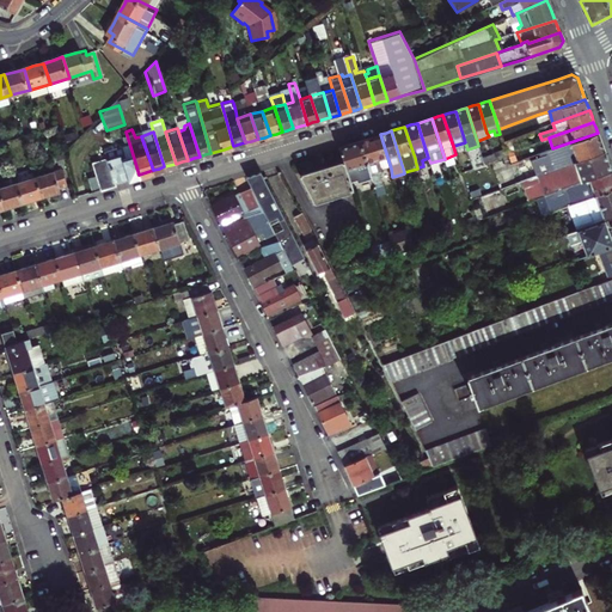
[(520,182),(604,151),(600,142),(598,133),(552,148),(543,152),(544,155),(494,173),(500,189),(520,182)]
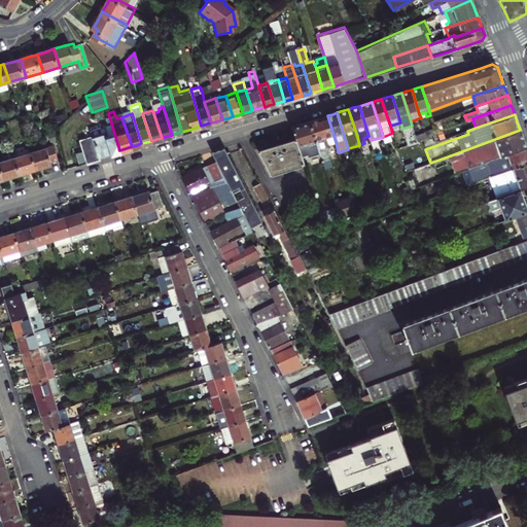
[(337,145),(327,115),(319,118),(310,121),(322,161),(327,159),(324,149),(337,145)]
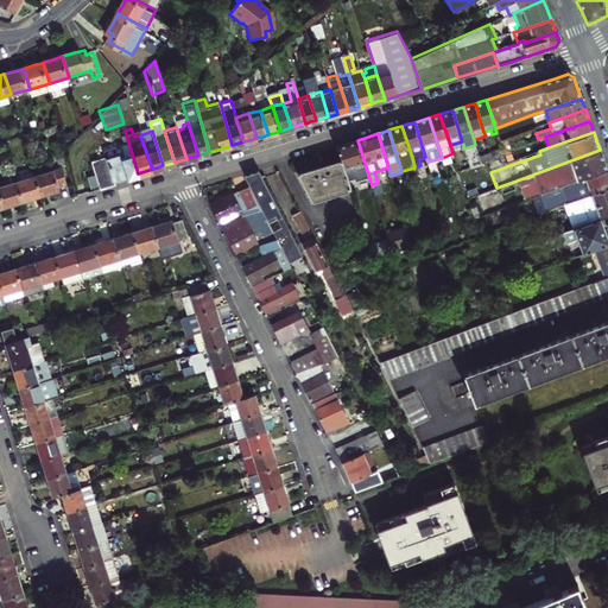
[(337,146),(342,160),(348,178),(361,175),(365,187),(372,185),(358,140),(348,143),(337,146)]
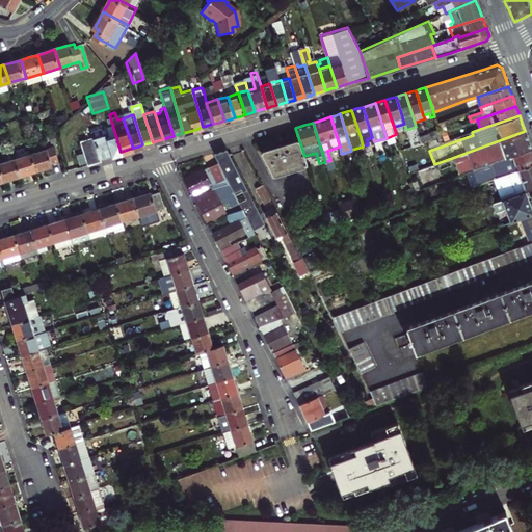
[(429,134),(430,138),(441,135),(439,130),(429,133),(429,134)]
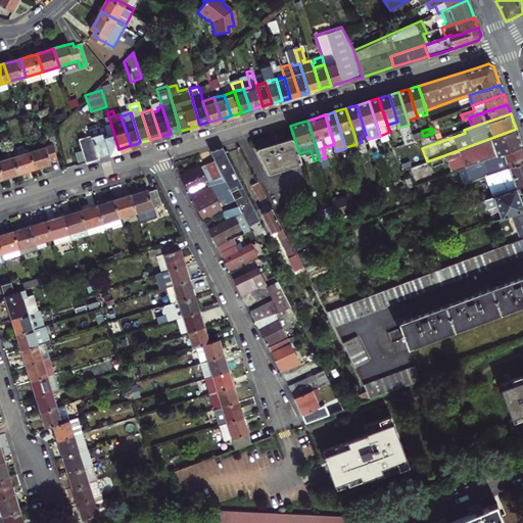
[(108,152),(119,149),(112,129),(102,132),(101,129),(93,132),(95,138),(80,143),(81,147),(74,149),(77,158),(81,157),(85,156),(87,158),(96,155),(96,152),(104,149),(107,148),(108,152)]
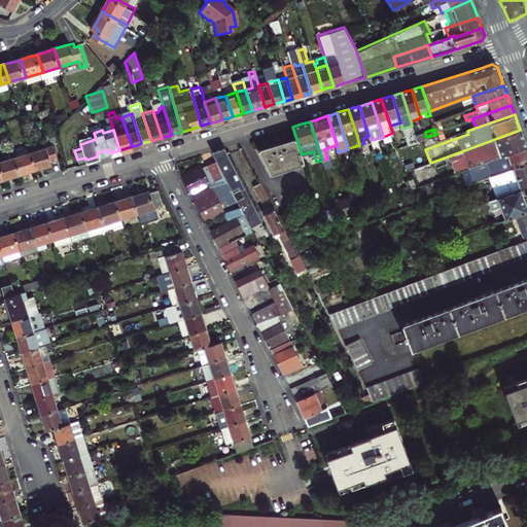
[(520,130),(448,156),(454,174),(460,172),(526,147),(523,138),(520,130)]
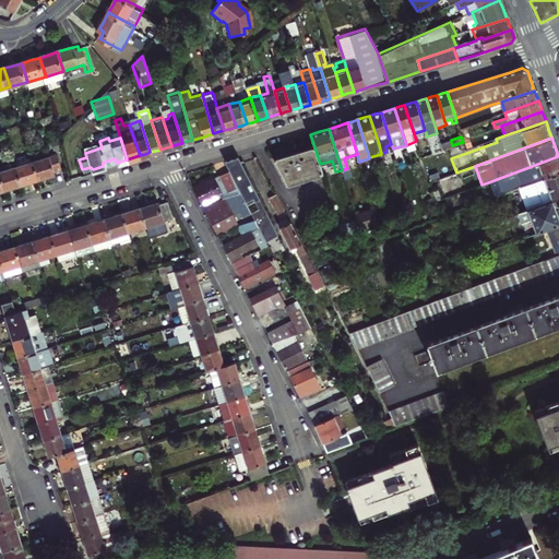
[(440,144),(442,150),(452,145),(451,141),(440,144)]
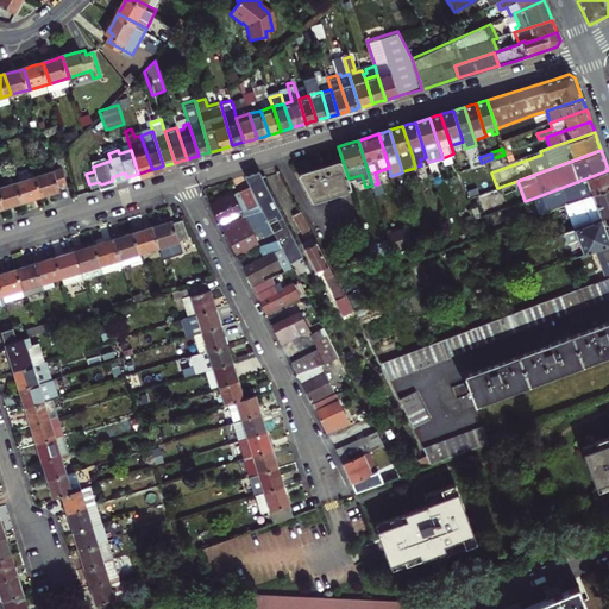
[(482,163),(479,157),(469,161),(469,162),(470,167),(482,163)]
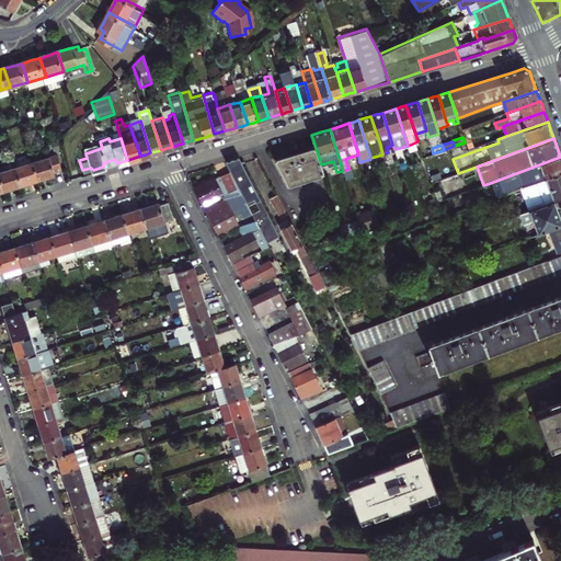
[(296,155),(293,156),(276,160),(287,185),(323,174),(321,164),(316,148),(296,155)]
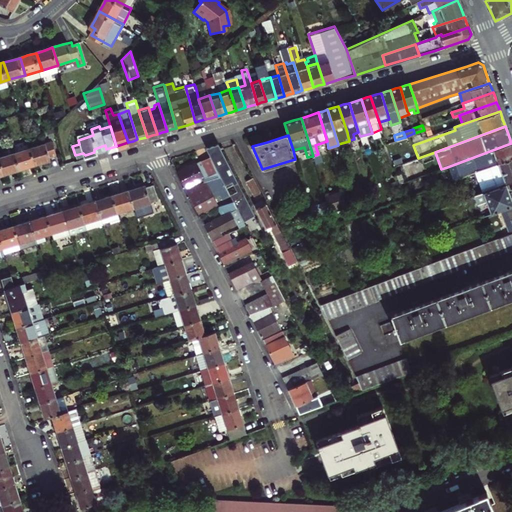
[(466,175),(475,172),(511,158),(511,144),(511,143),(447,167),(452,180),(466,175)]
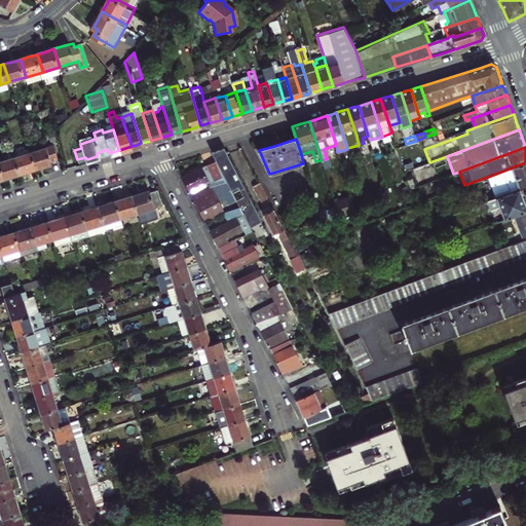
[(51,148),(31,154),(36,171),(44,167),(50,165),(49,162),(55,161),(51,148)]
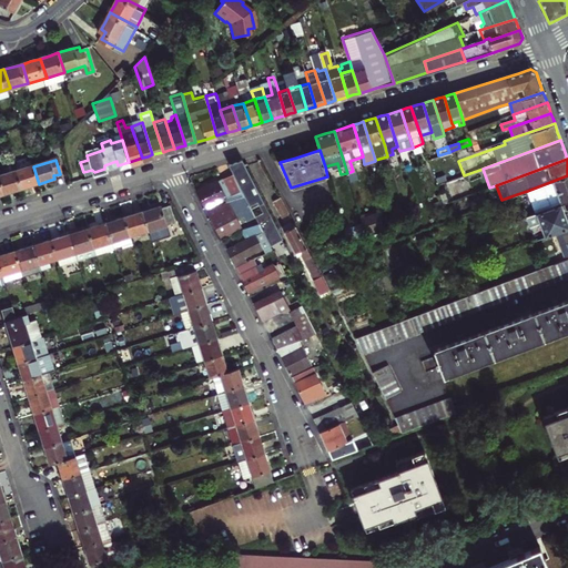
[(267,240),(281,233),(243,160),(236,161),(229,163),(234,174),(245,196),(252,208),(259,204),(263,212),(255,216),(260,224),(267,240)]
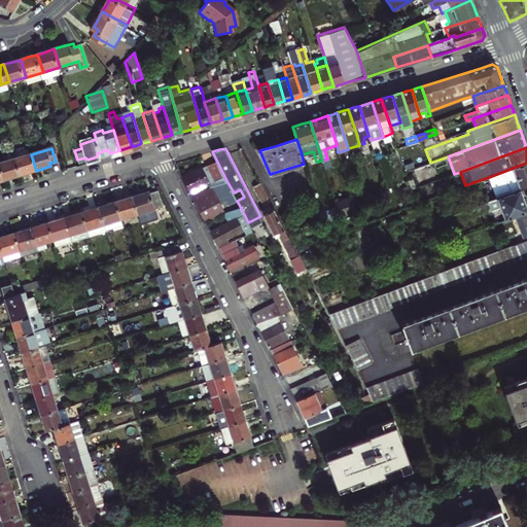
[(28,173),(36,171),(31,154),(14,160),(20,175),(28,173)]
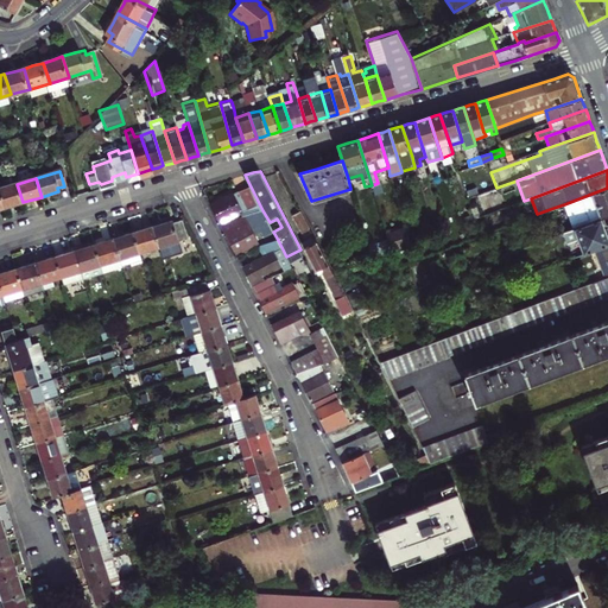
[(524,201),(517,181),(496,188),(494,189),(502,209),(524,201)]
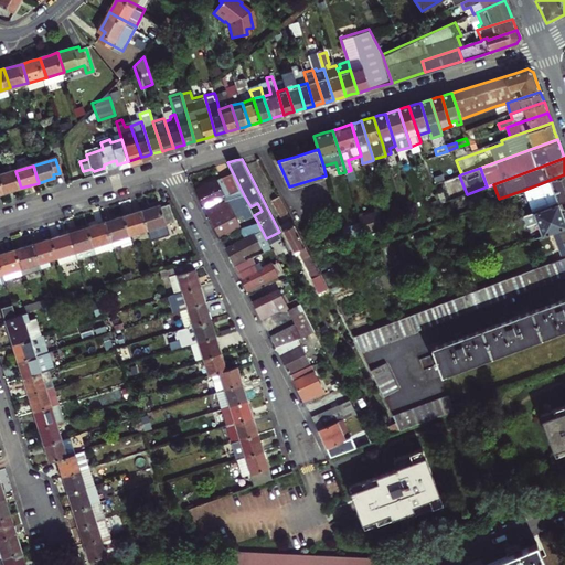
[(21,188),(16,171),(0,176),(0,178),(4,193),(13,191),(21,188)]
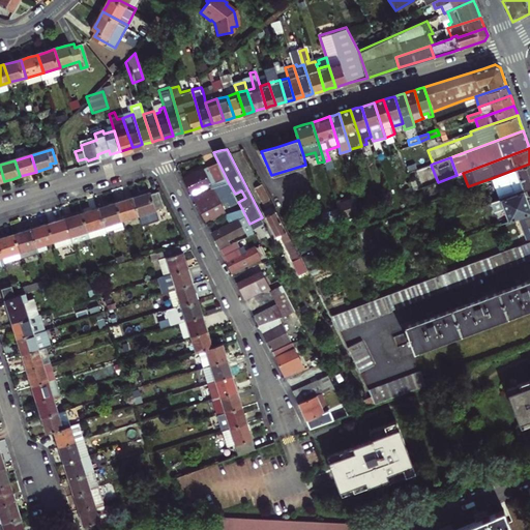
[(209,188),(210,190),(229,183),(218,163),(208,168),(207,167),(200,170),(183,179),(193,197),(209,188)]
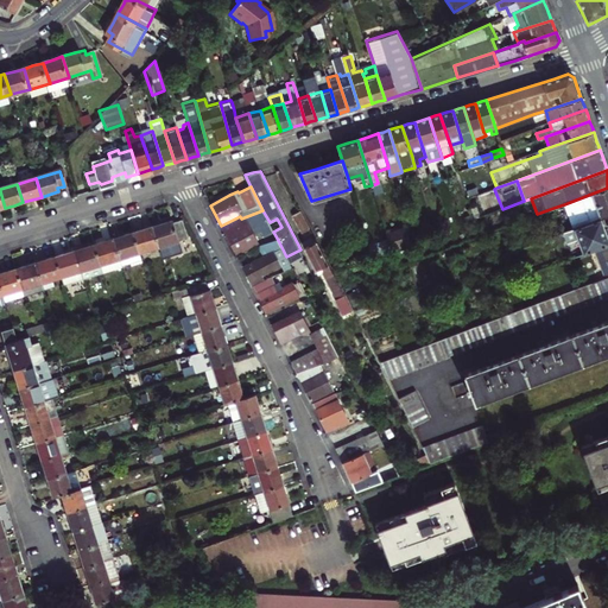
[(568,214),(574,229),(601,219),(607,216),(607,188),(564,204),(568,214)]
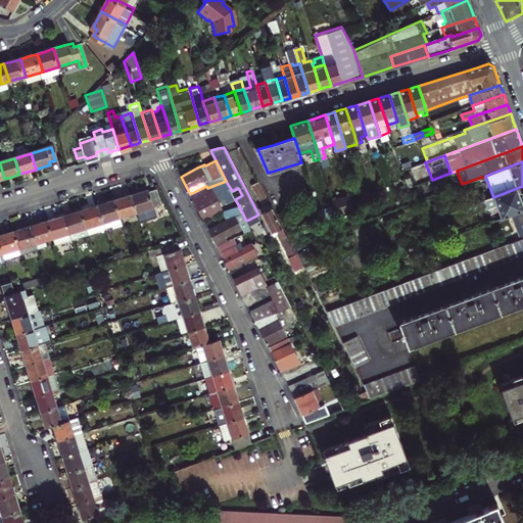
[(485,176),(476,179),(479,187),(488,184),(485,176)]
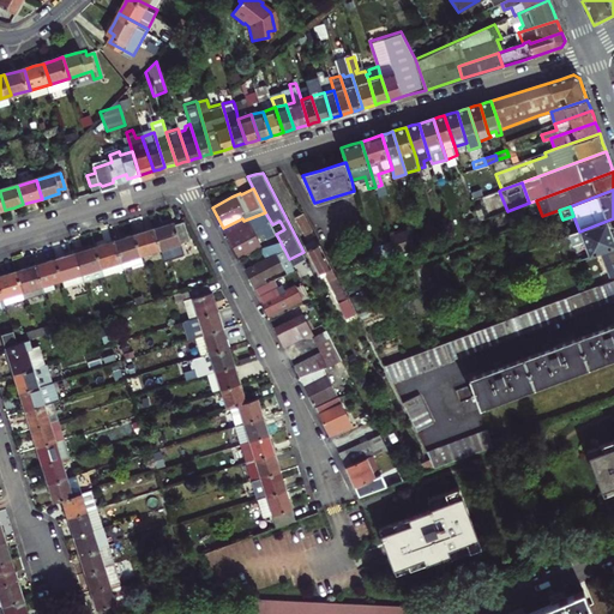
[(266,238),(276,233),(272,224),(265,212),(244,221),(241,221),(224,229),(232,244),(238,257),(263,245),(258,236),(264,233),(266,238)]
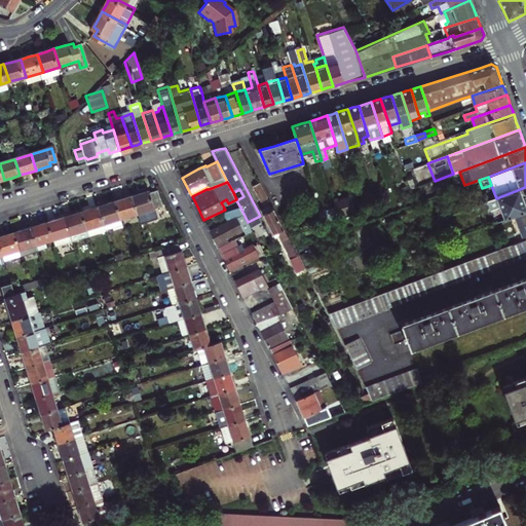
[(259,183),(253,186),(261,202),(268,198),(259,183)]
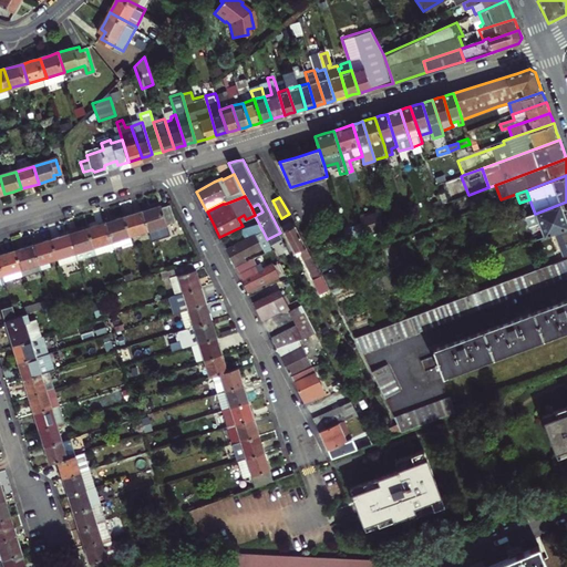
[(566,223),(564,214),(560,204),(535,214),(526,217),(535,241),(566,228),(566,223)]
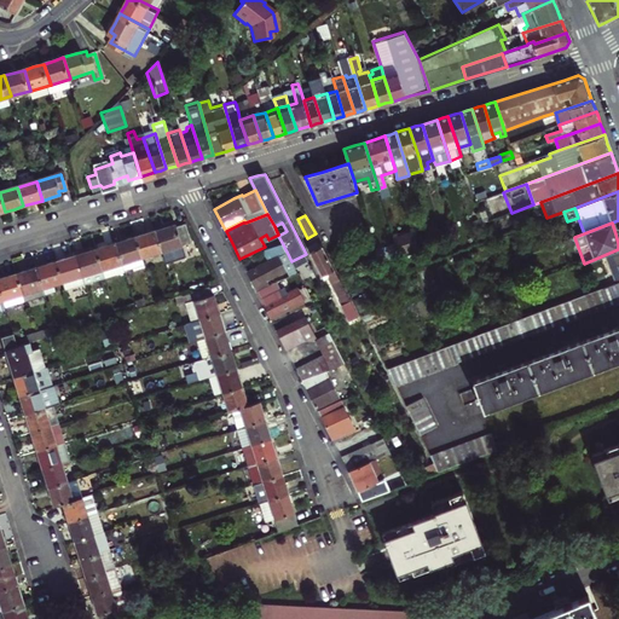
[(155,230),(162,252),(165,259),(171,256),(185,252),(183,244),(191,242),(186,224),(177,226),(175,224),(166,226),(155,230)]
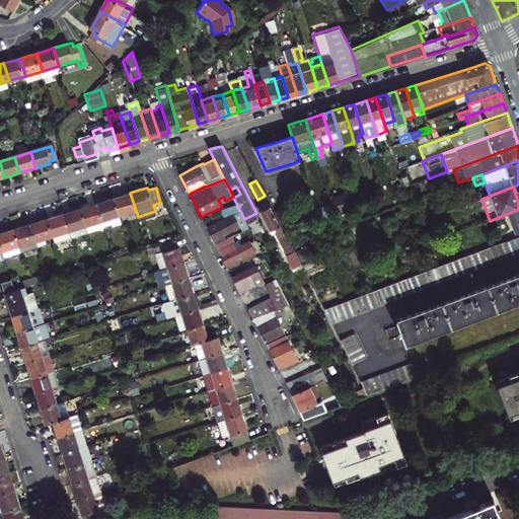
[(119,216),(136,211),(130,193),(123,196),(113,198),(119,216)]
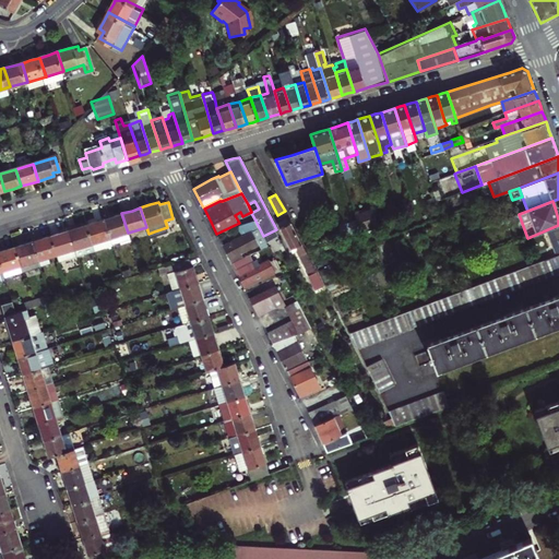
[(373,209),(355,214),(357,219),(359,229),(378,223),(373,209)]
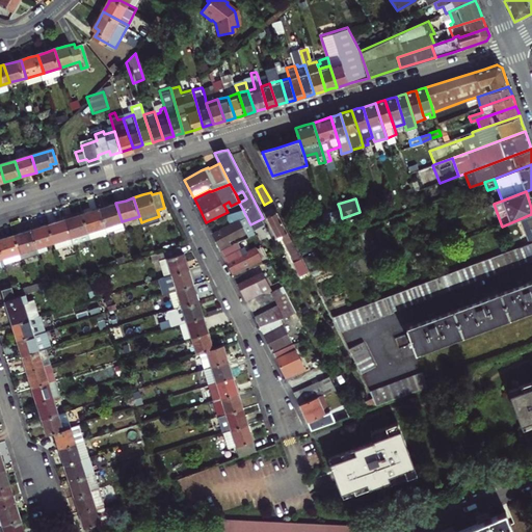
[(109,205),(102,208),(107,228),(109,233),(124,228),(122,221),(115,203),(109,205)]
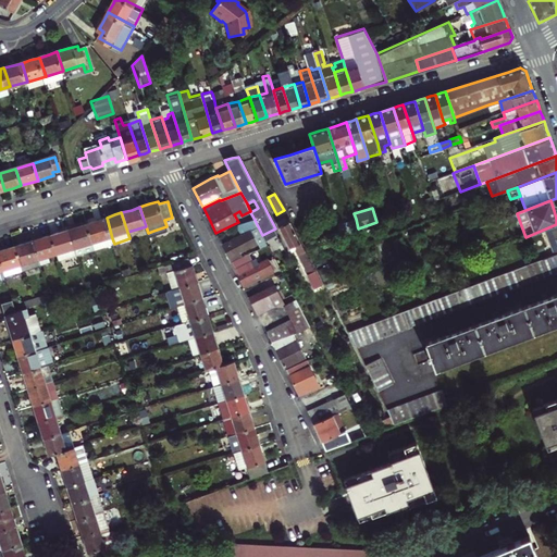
[(99,221),(89,223),(95,244),(112,238),(107,218),(99,221)]
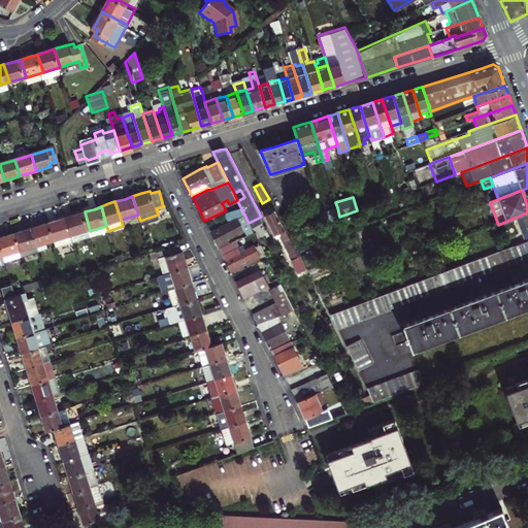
[(337,207),(320,213),(323,223),(339,217),(337,207)]
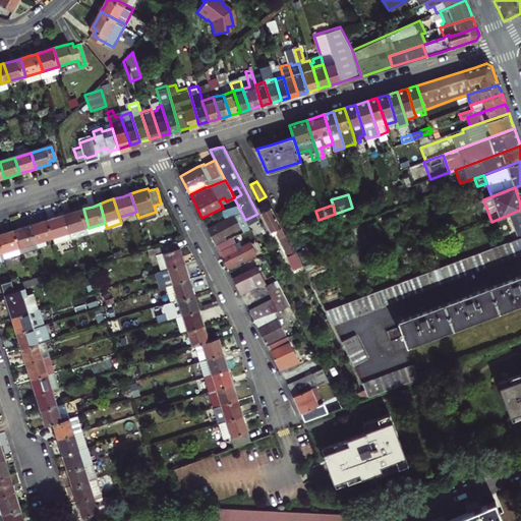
[(238,206),(226,210),(220,212),(219,212),(203,220),(210,233),(217,247),(218,246),(232,239),(251,231),(245,220),(238,206)]
